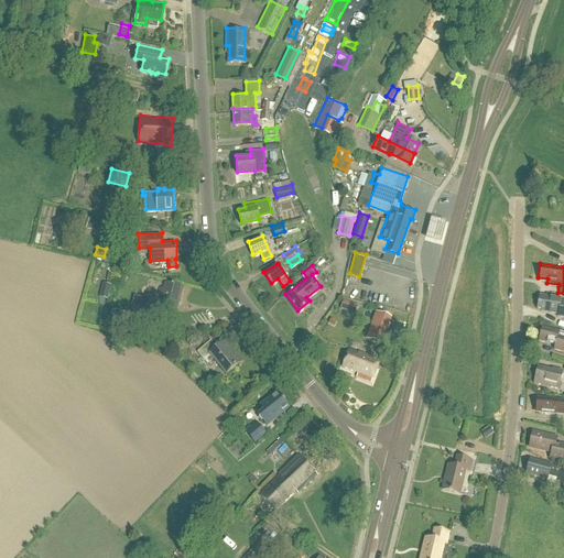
[(100,291),(108,293),(111,282),(104,280),(100,291)]
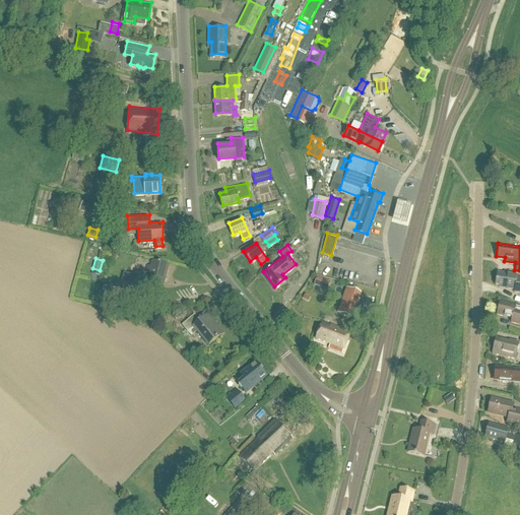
[(164,281),(168,262),(151,258),(149,266),(151,267),(148,277),(164,281)]
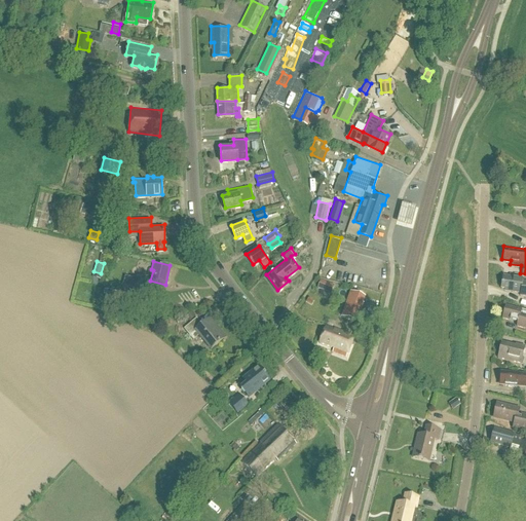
[(509,274),(502,273),(502,270),(500,286),(512,288),(511,289),(520,291),(520,293),(525,294),(525,280),(522,280),(522,276),(516,275),(517,272),(509,271),(509,274)]
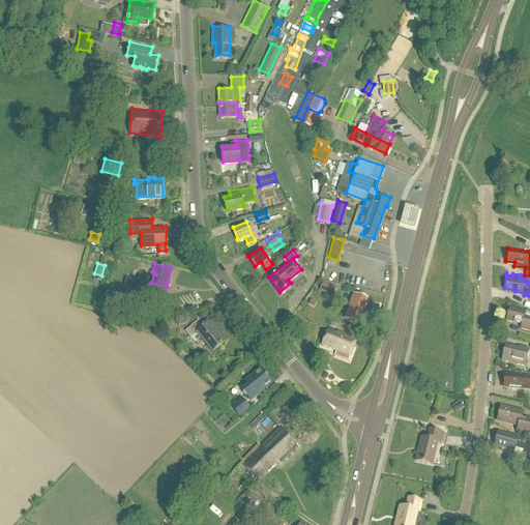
[(141,288),(143,279),(125,274),(123,284),(141,288)]
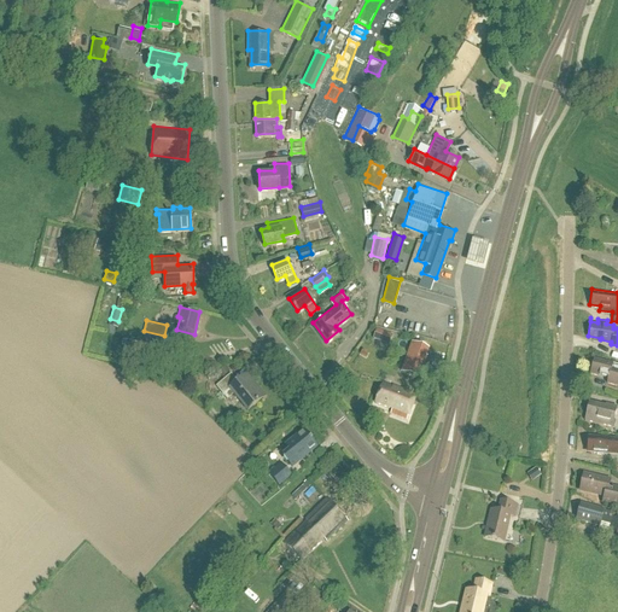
[(121,341),(124,342),(122,351),(135,355),(140,339),(126,336),(122,336),(121,341)]
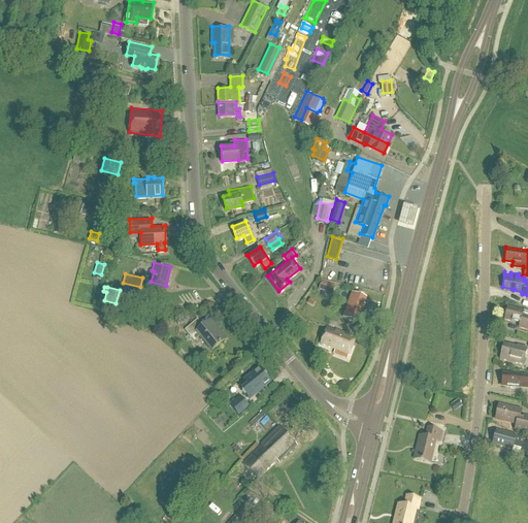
[(343,314),(357,319),(363,300),(350,296),(343,314)]
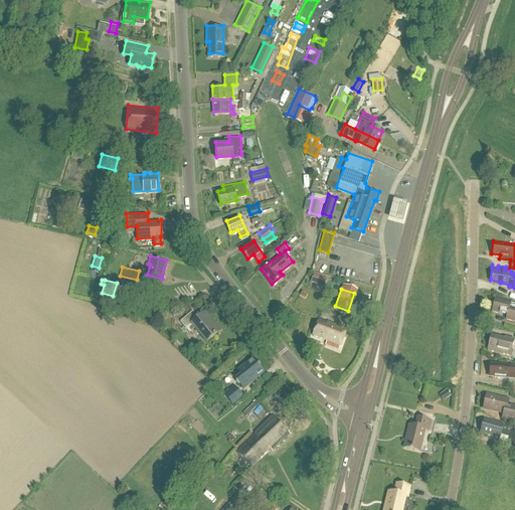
[(506,313),(505,316),(514,319),(514,313),(514,301),(510,301),(494,297),(492,309),(506,313)]
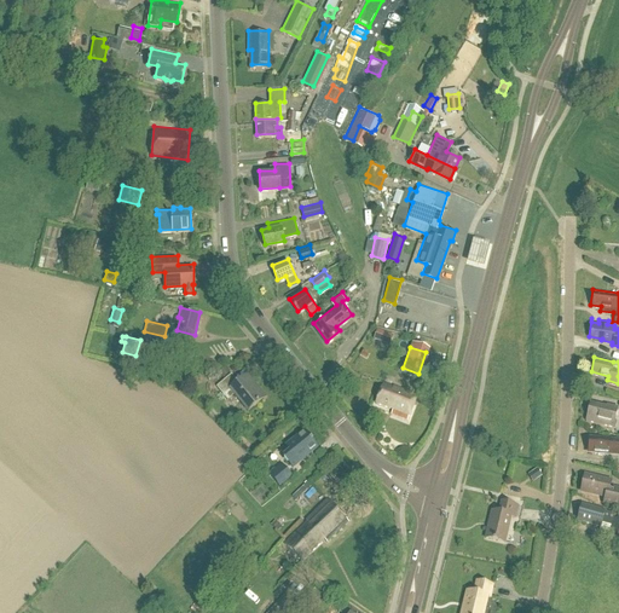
[(236,379),(230,371),(215,383),(227,398),(233,392),(247,408),(261,395),(252,383),(254,382),(244,371),(236,379)]
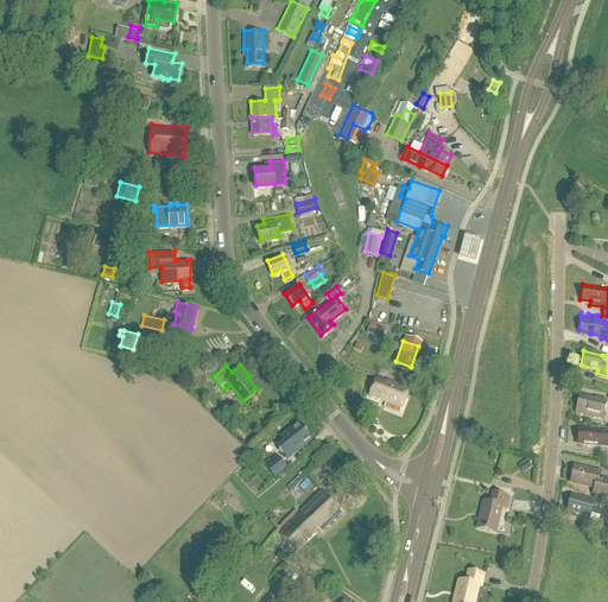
[(400,409),(409,385),(377,373),(369,393),(385,399),(384,403),(400,409)]
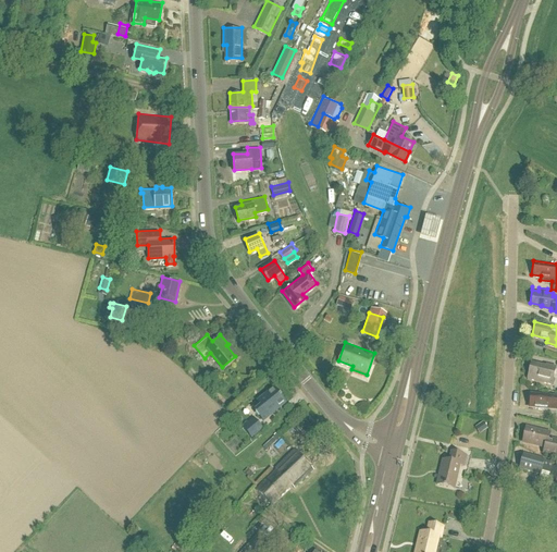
[(544,364),(531,360),(527,376),(552,381),(555,364),(546,362),(544,364)]
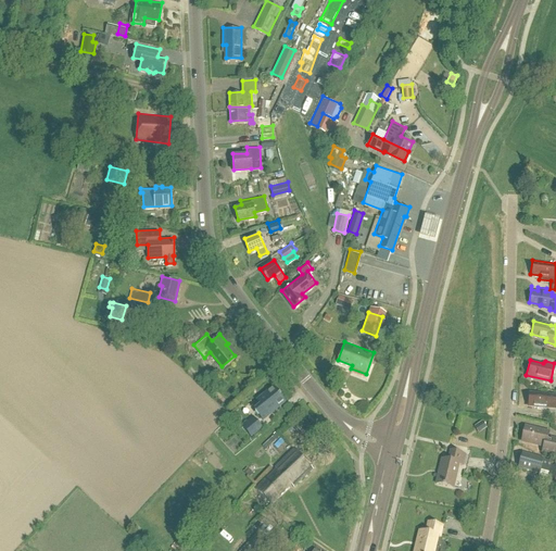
[(264,417),(285,400),(273,386),(257,398),(262,402),(255,408),(264,417)]
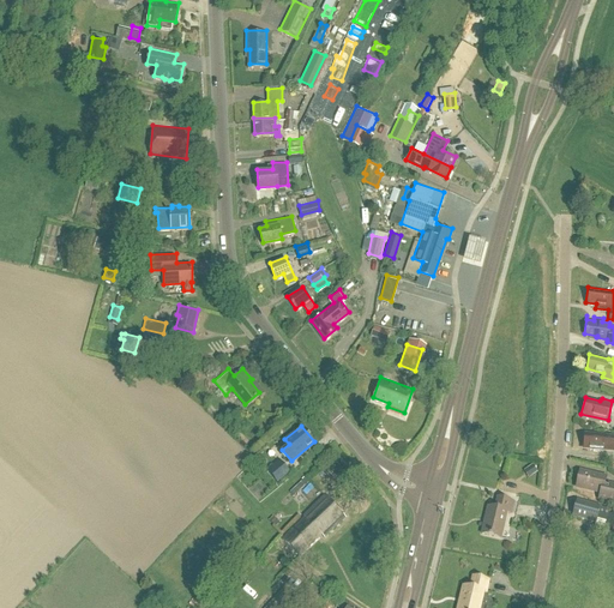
[(602,449),(602,446),(613,446),(613,433),(603,433),(603,432),(584,431),(584,434),(583,434),(582,440),(583,440),(583,445),(593,446),(593,447),(602,449)]
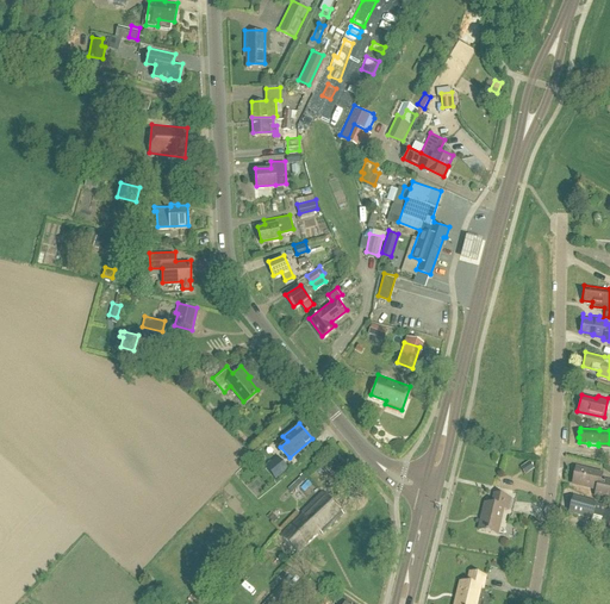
[(277,478),(288,467),(279,455),(267,465),(277,478)]
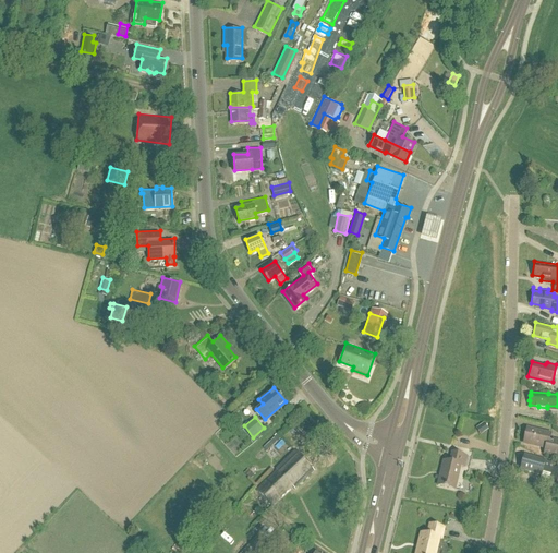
[(484,420),(478,423),(483,430),(488,425),(484,420)]
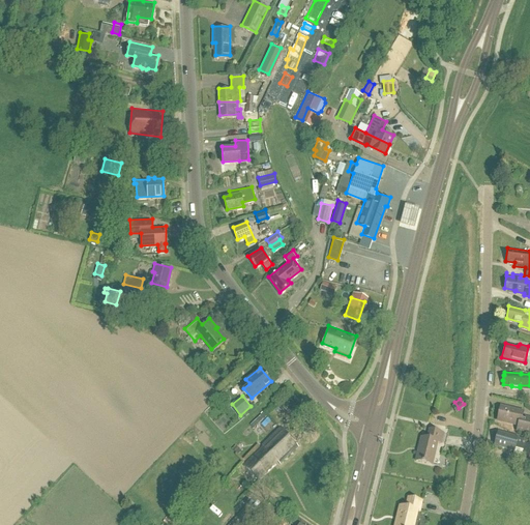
[(529,431),(529,428),(529,418),(522,417),(523,410),(500,405),(497,417),(518,423),(517,428),(529,431)]
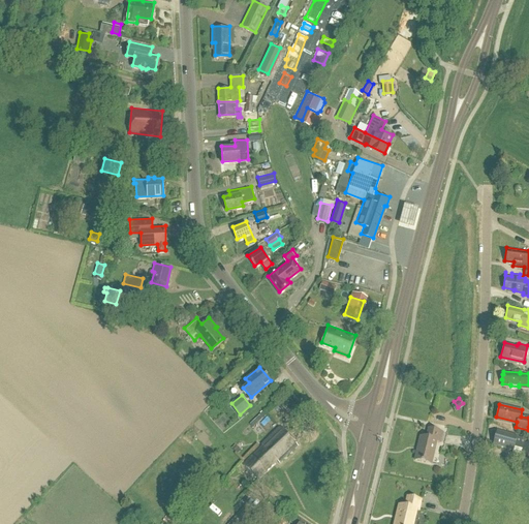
[(259,462),(266,469),(277,459),(279,461),(298,443),(279,424),(260,441),(262,443),(260,445),(268,453),(259,462)]
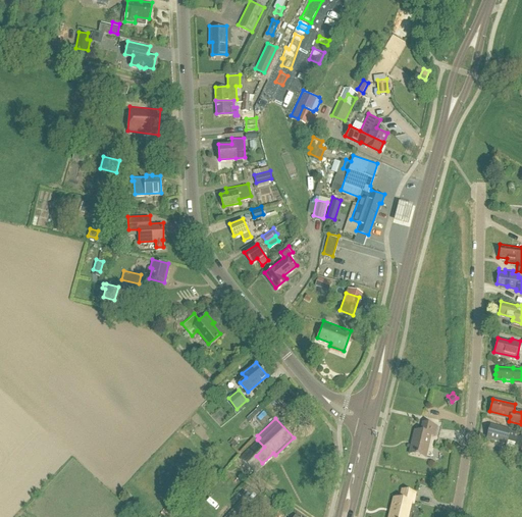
[(434,433),(436,423),(423,420),(421,429),(415,428),(409,451),(425,455),(430,432),(434,433)]
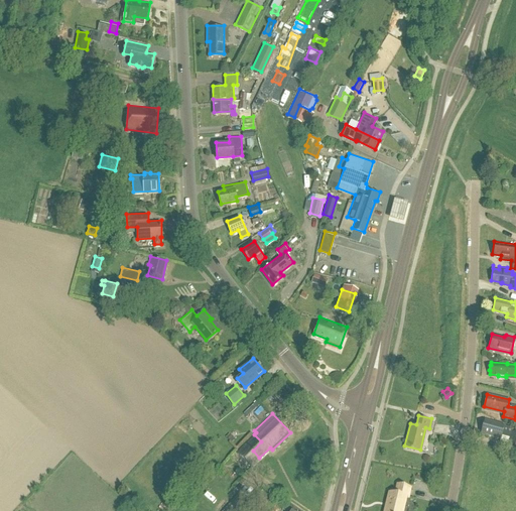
[(515,448),(515,430),(512,430),(513,426),(504,423),(485,417),(481,430),(500,436),(500,438),(508,440),(507,443),(511,444),(511,446),(515,448)]
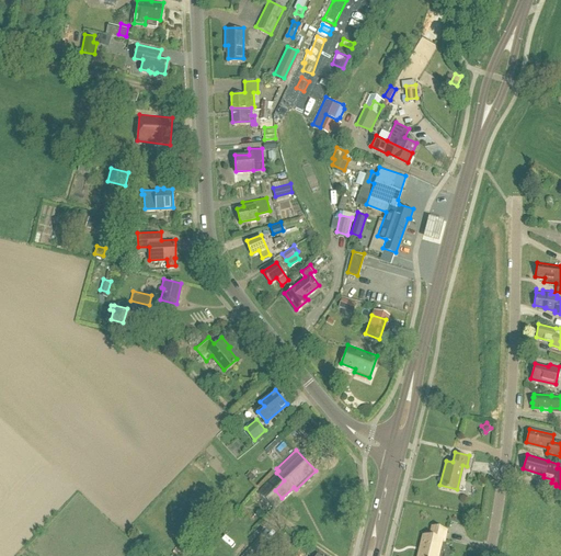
[(273,507),(282,498),(275,490),(284,480),(276,473),(258,490),(273,507)]
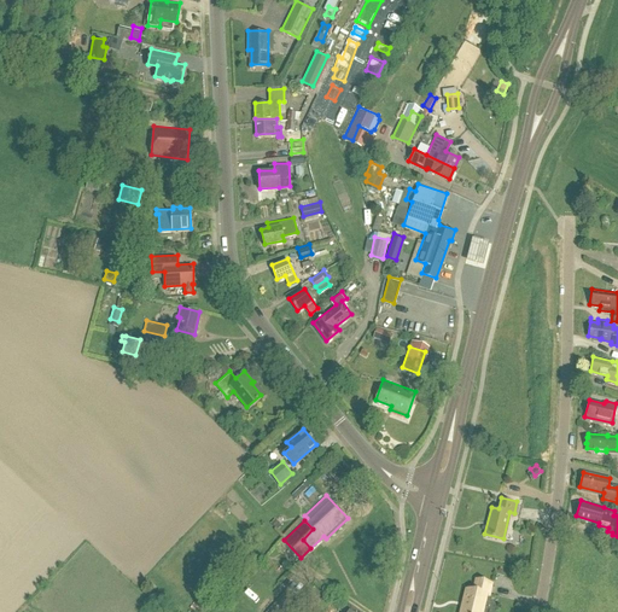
[(490,593),(493,581),(477,577),(473,589),(467,587),(460,611),(481,611),(485,592),(490,593)]
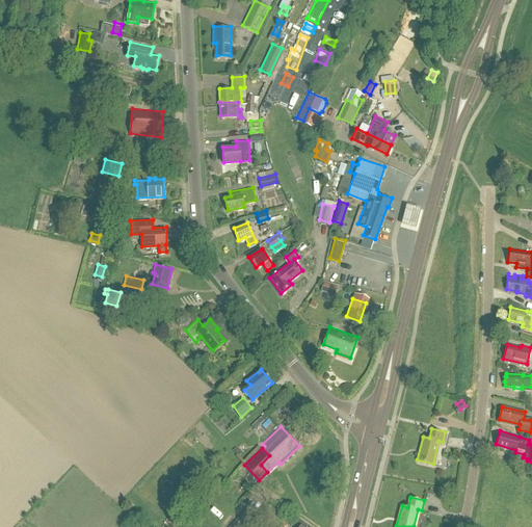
[(233,526),(239,526),(253,512),(245,507),(230,524),(233,526)]
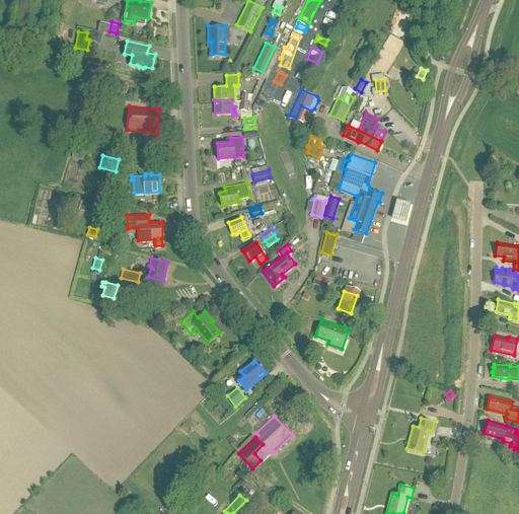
[(299,513),(295,511),(296,509),(288,503),(284,510),(288,512),(286,513),(299,513)]
